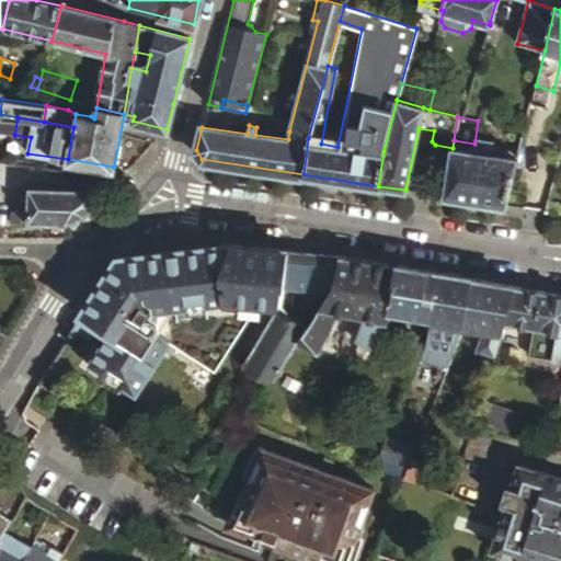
[(288,139),(289,132),(256,127),(255,135),(288,139)]
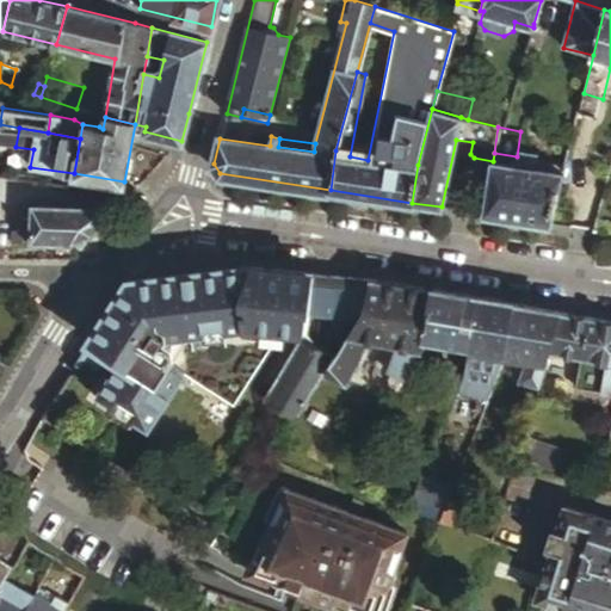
[(536,164),(538,162),(539,155),(523,153),(520,166),(535,167),(536,164)]
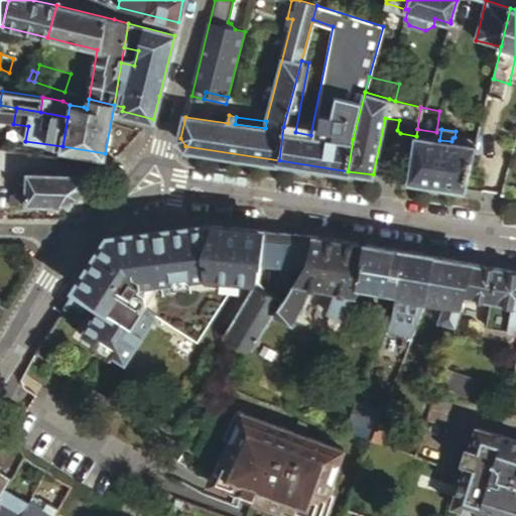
[(439,140),(416,136),(408,180),(466,189),(477,145),(474,145),(474,141),(473,140),(455,137),(453,138),(452,141),(439,140)]
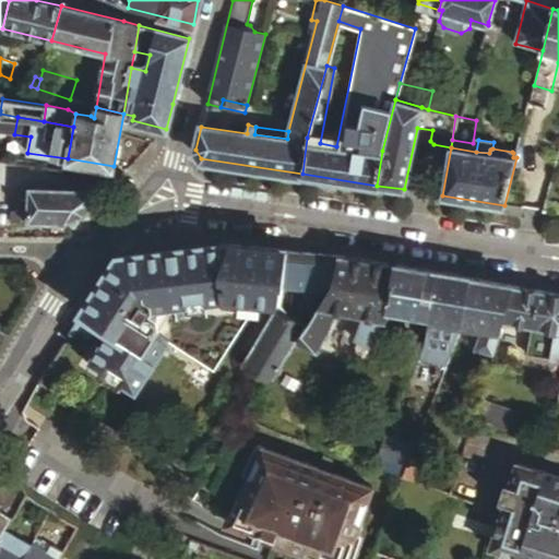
[(94,188),(27,187),(26,212),(10,212),(10,222),(64,224),(85,214),(99,199),(100,198),(100,195),(100,193),(100,192),(99,191),(97,190),(96,189),(94,188)]
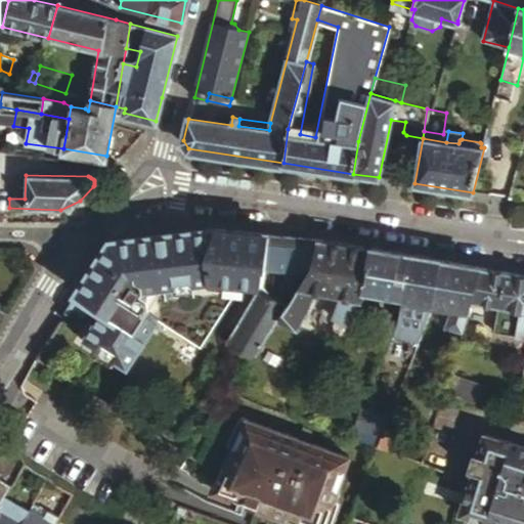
[(264,285),(265,270),(269,233),(217,228),(113,239),(112,239),(79,291),(71,307),(105,308),(87,336),(130,363),(158,320),(201,347),(234,292),(244,293),(245,282),(264,285)]
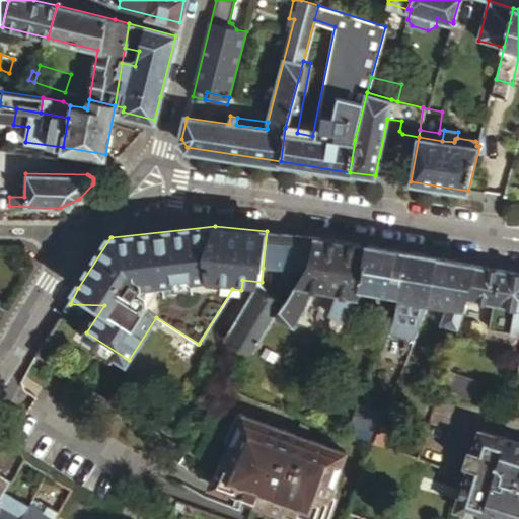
[(315,237),(267,231),(263,268),(284,271),(271,292),(288,301),(310,267),(315,237)]
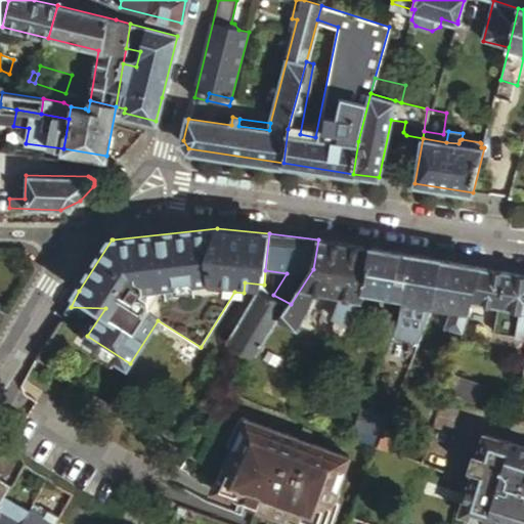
[(362,247),(318,239),(313,269),(291,304),(282,316),(299,328),(316,291),(342,295),(336,317),(348,324),(364,298),(354,297),(362,247)]
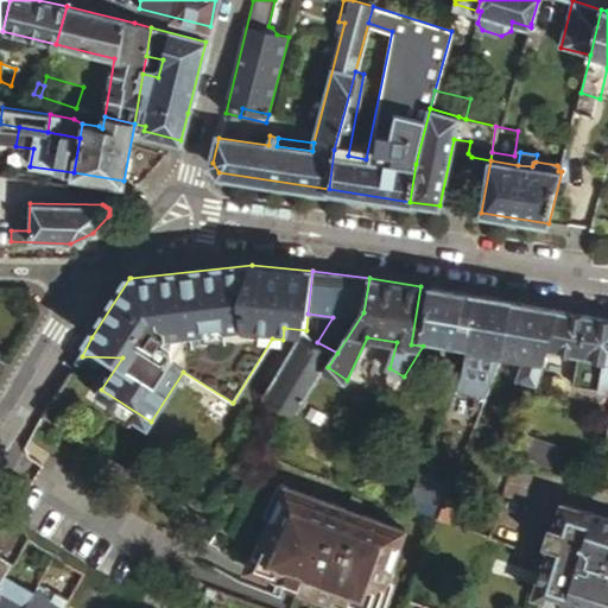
[(462,317),(466,295),(420,286),(411,344),(423,346),(424,333),(468,341),(472,318),(462,317)]
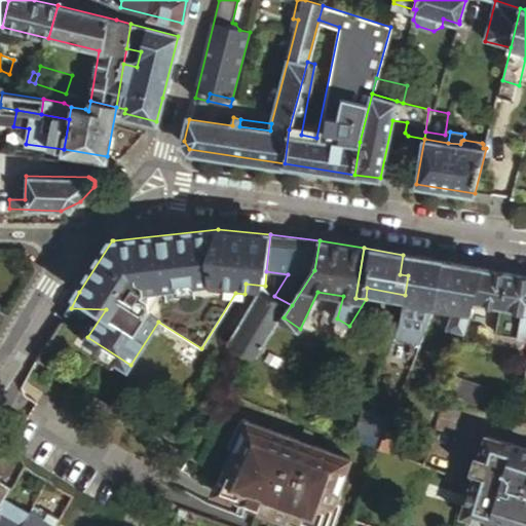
[(428,307),(444,262),(403,255),(400,274),(408,275),(405,295),(403,304),(409,305),(409,306),(426,313),(428,307)]
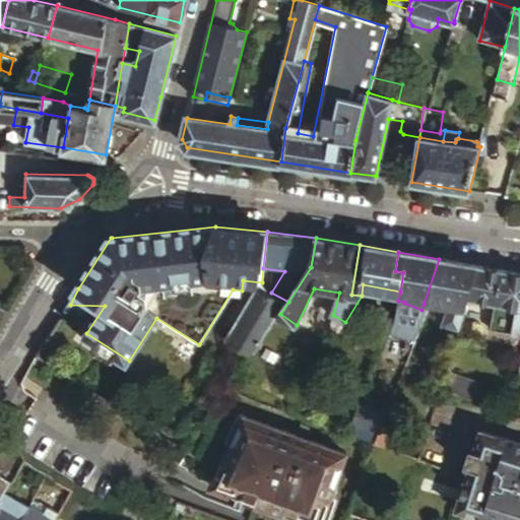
[(460,329),(468,300),(479,266),(439,259),(424,304),(446,313),(443,323),(460,329)]
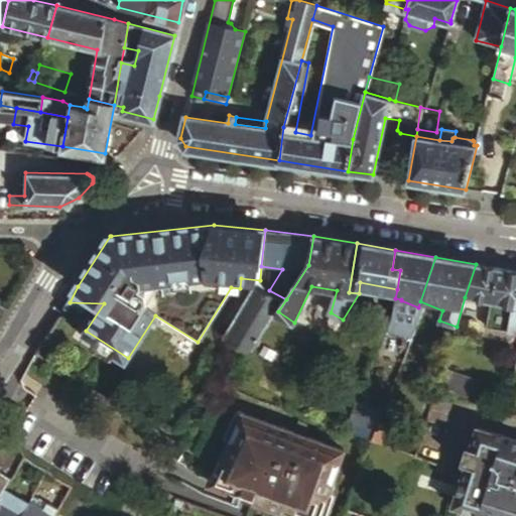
[(515,270),(476,264),(465,297),(495,302),(490,326),(515,330),(515,270)]
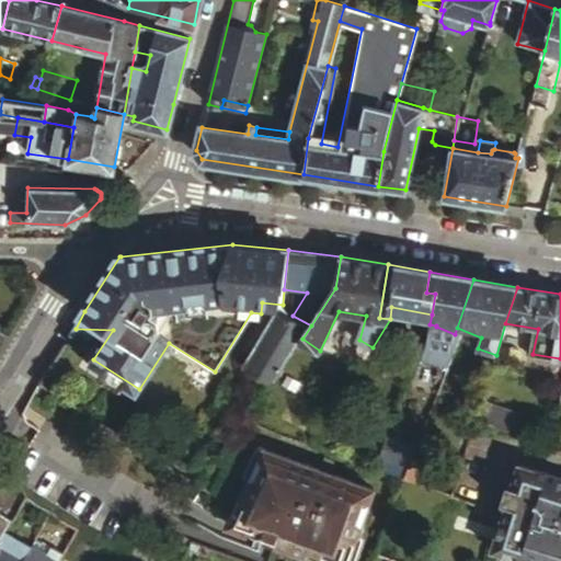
[(293,316),(282,309),(247,364),(276,382),(289,361),(302,339),(311,325),(293,316)]
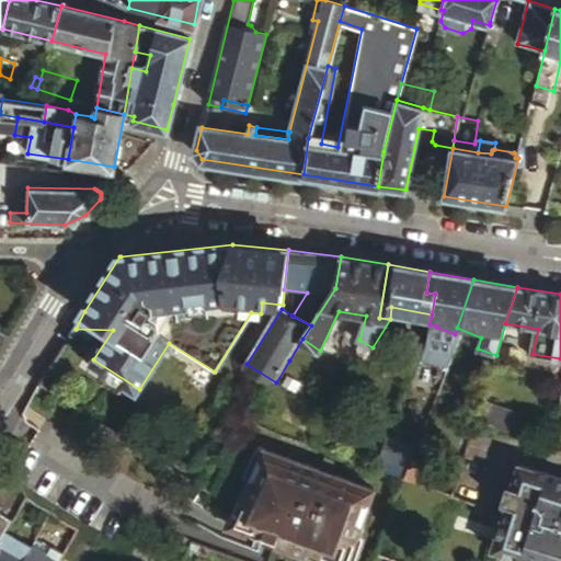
[(551,442),(554,427),(545,426),(541,438),(551,442)]
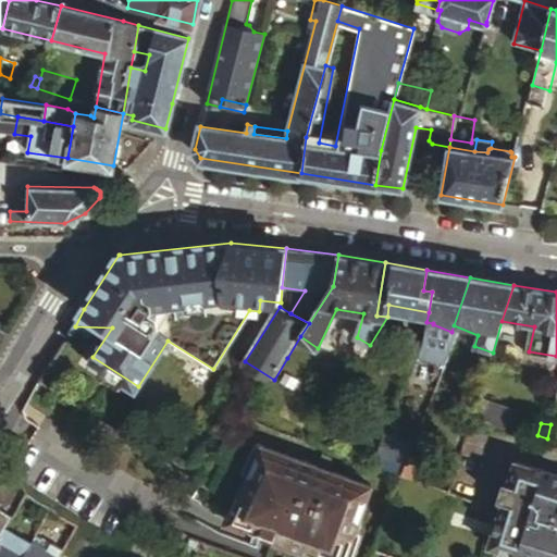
[(247,472),(256,475),(267,446),(259,443),(247,472)]
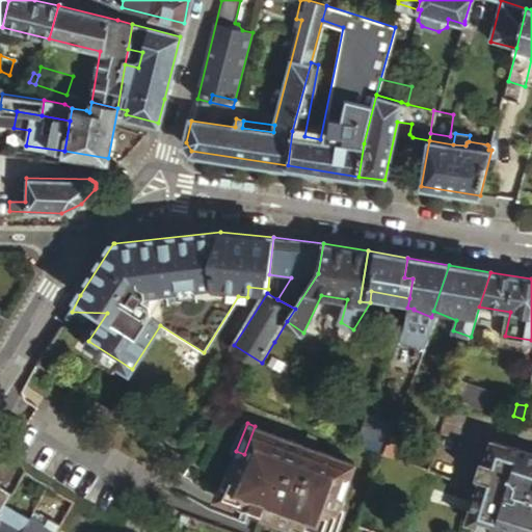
[(244,454),(228,498),(261,510),(260,515),(275,522),(278,516),(295,523),(311,529),(319,531),(330,531),(341,506),(357,464),(255,426),(244,454)]
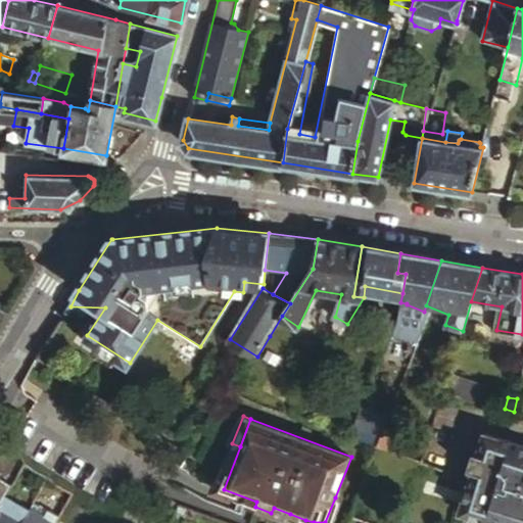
[(522,522),(522,443),(485,431),(459,512),(492,522),(522,522)]
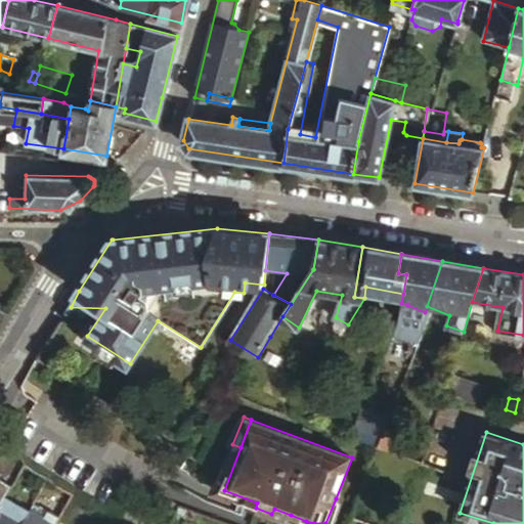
[(30,468),(24,463),(17,474),(25,478),(30,468)]
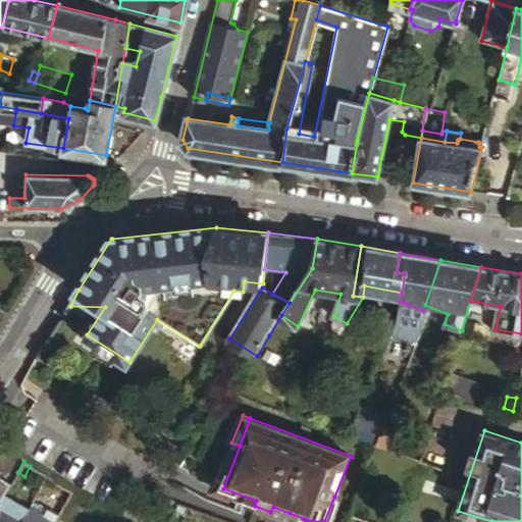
[(11,480),(0,473),(0,499),(4,493),(11,480)]
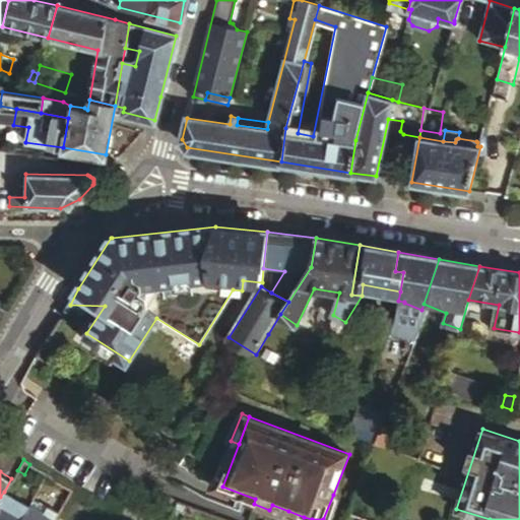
[(0,497),(0,519),(21,519),(29,507),(4,492),(0,497)]
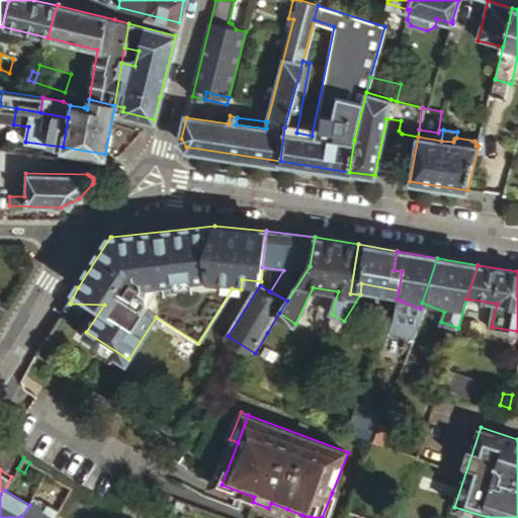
[(338,517),(346,499),(332,493),(322,517),(311,517),(303,515),(300,517),(338,517)]
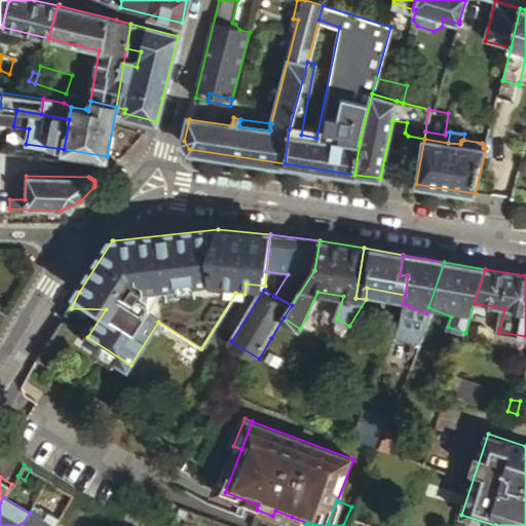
[(289,525),(292,517),(275,511),(272,516),(257,510),(256,513),(289,525)]
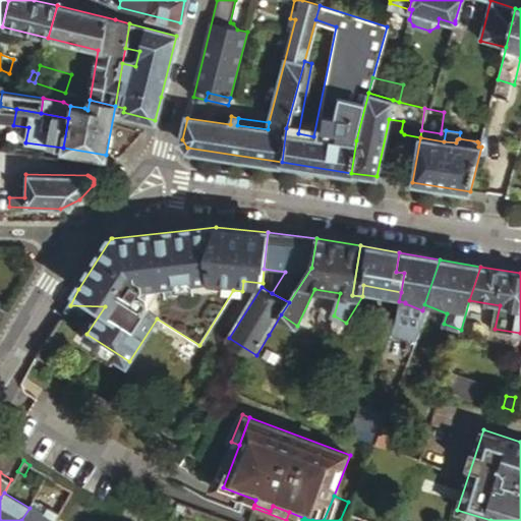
[(54,520),(58,514),(49,509),(45,516),(30,508),(21,520),(54,520)]
